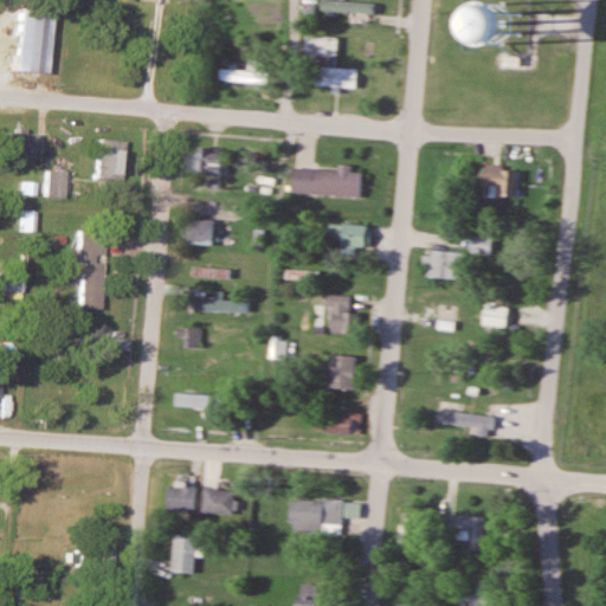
[(374,1),(322,1),(322,12),(374,12),(374,1)]
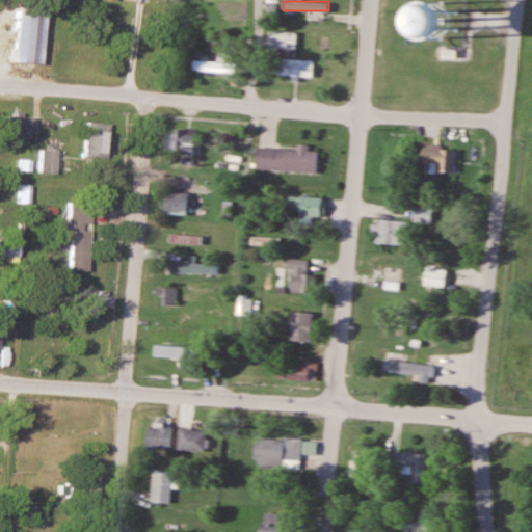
[(6,62),(34,63),(37,7),(9,6),(6,62)]
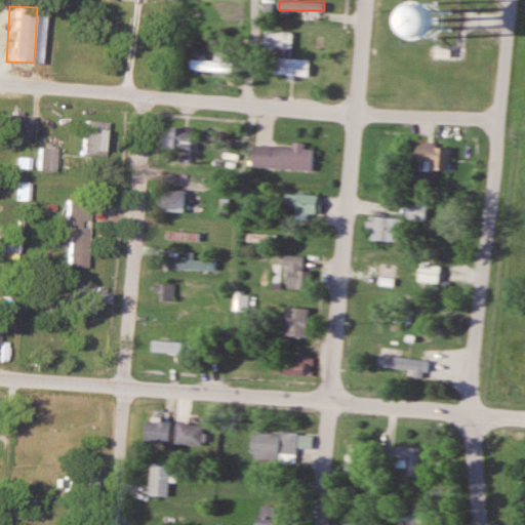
[(309,75),(309,58),(291,57),(291,31),(265,31),(265,52),(274,52),(273,75),(309,75)]
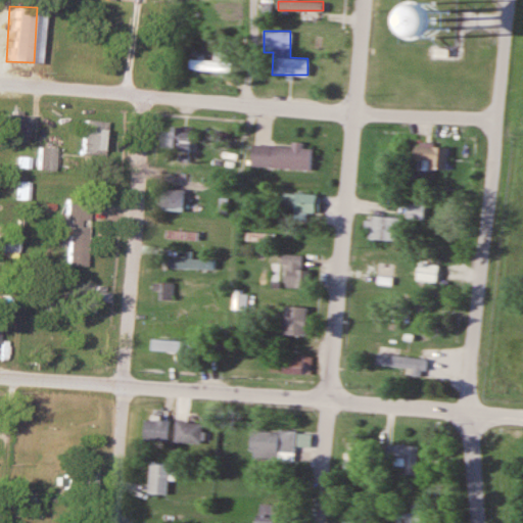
[(190,69),(230,69),(230,59),(190,59),(190,69)]
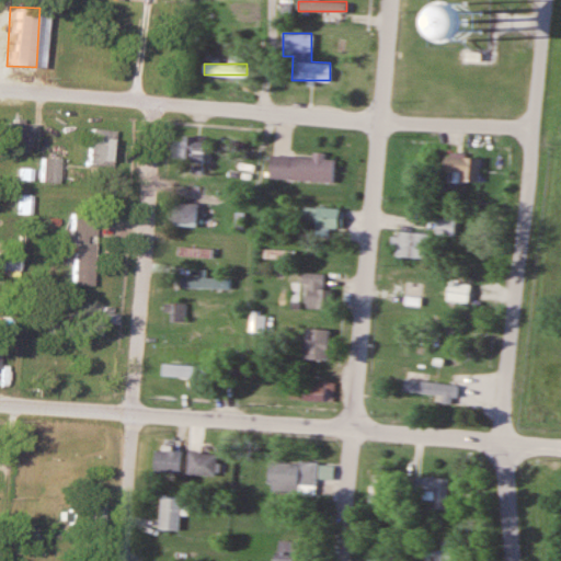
[(26,123),(0,122),(0,149),(25,150),(26,123)]
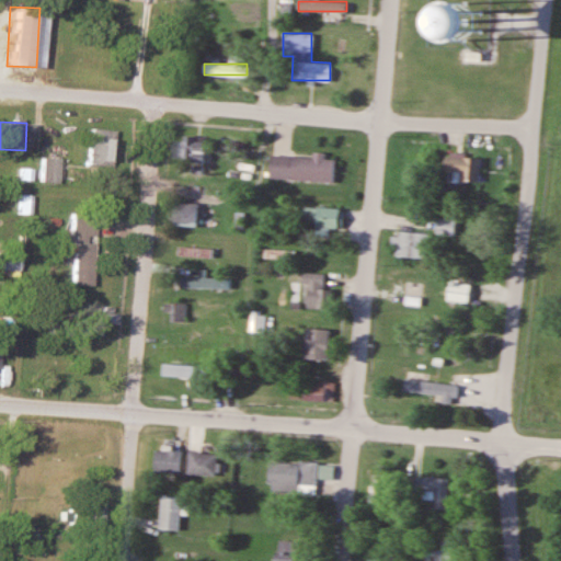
[(83,167),(109,167),(110,129),(84,128),(83,167)]
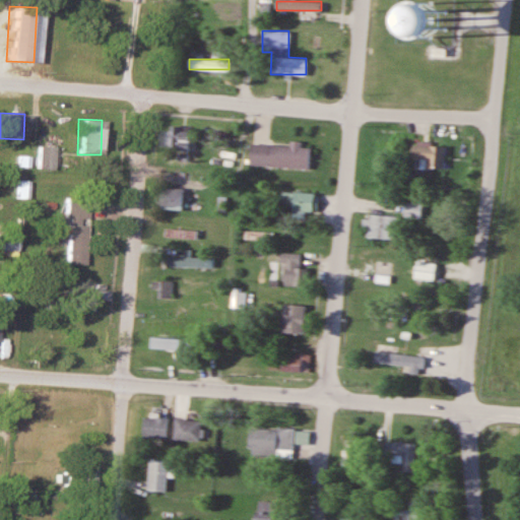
[(190,127),(160,127),(160,146),(190,146),(190,127)]
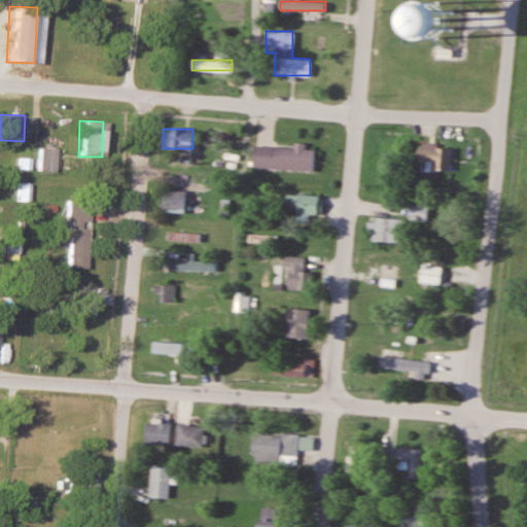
[(294,147),(255,143),(253,165),(314,170),(315,149),(307,148),(307,143),(295,142),(294,147)]
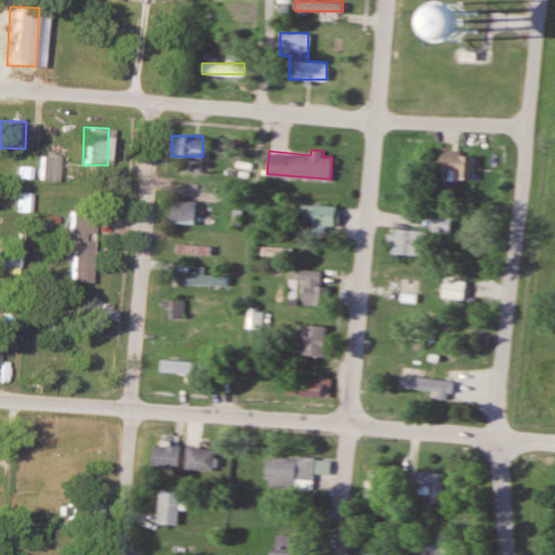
[(440,178),(474,182),(476,157),(443,153),(440,178)]
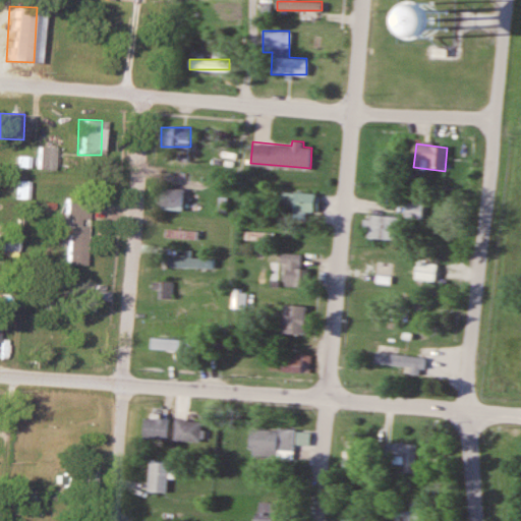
[(50,147),(34,147),(34,170),(50,170),(50,147)]
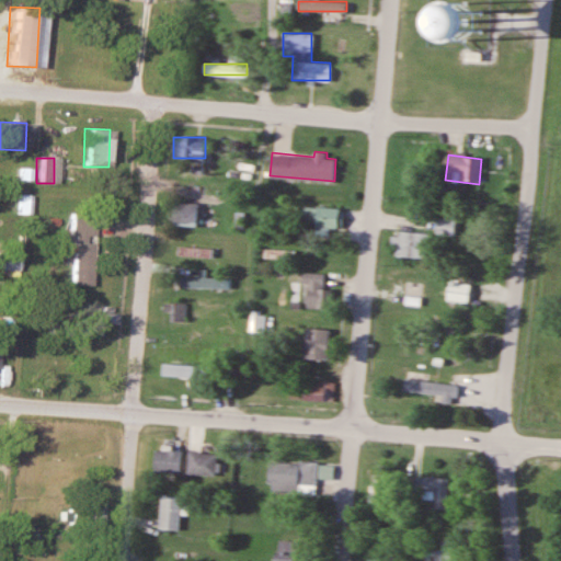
[(24,196),(14,195),(12,214),(23,214),(24,196)]
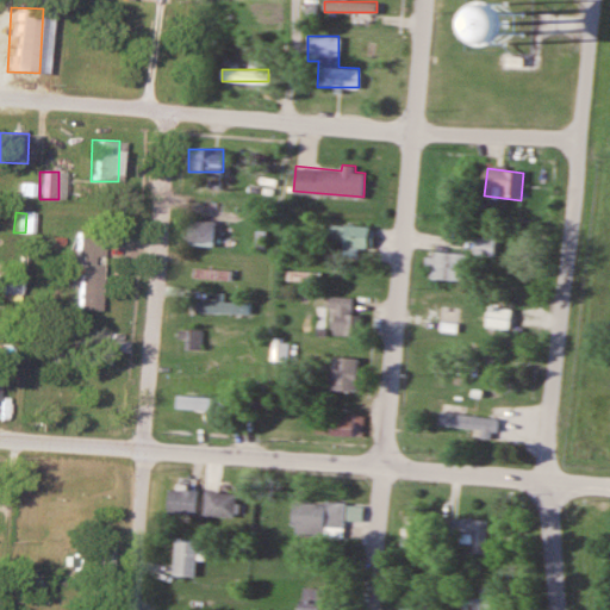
[(186,244),(216,244),(216,219),(186,219),(186,244)]
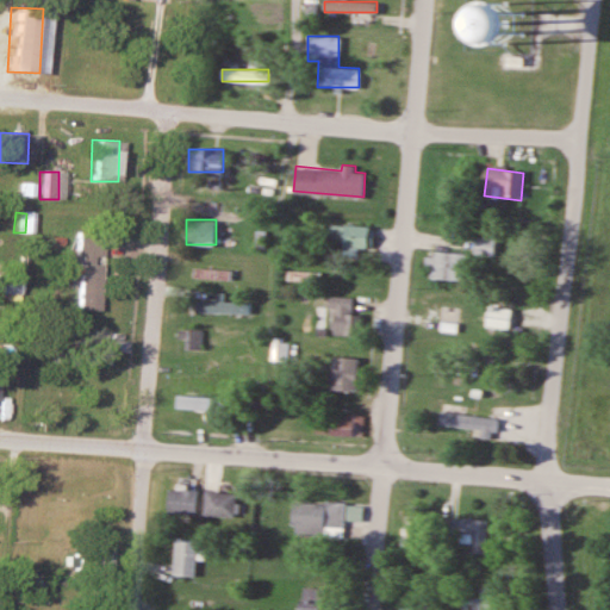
[(344,240),(344,249),(373,249),(373,224),(331,224),(331,240),(344,240)]
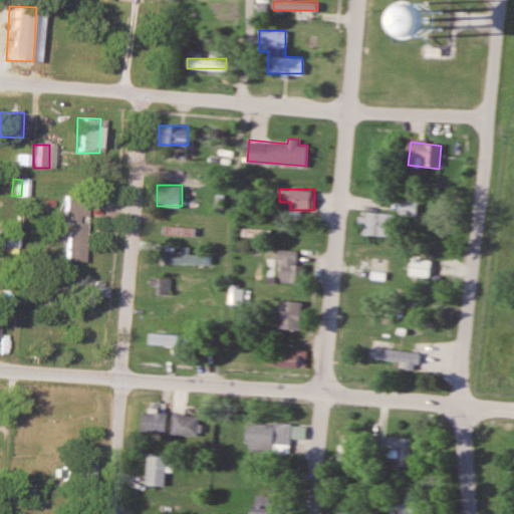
[(59,261),(78,262),(82,195),(63,194),(59,261)]
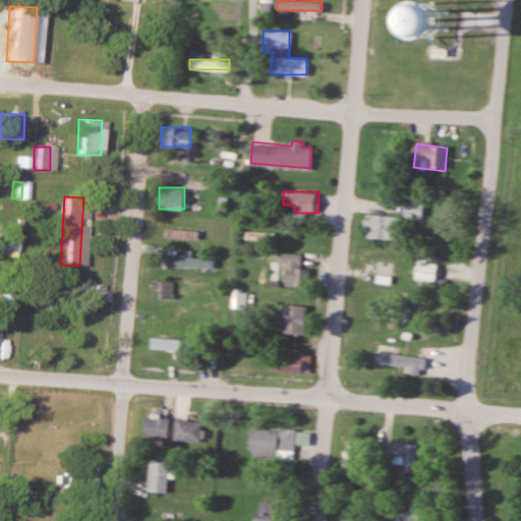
[(422,204),(407,204),(407,217),(422,217),(422,204)]
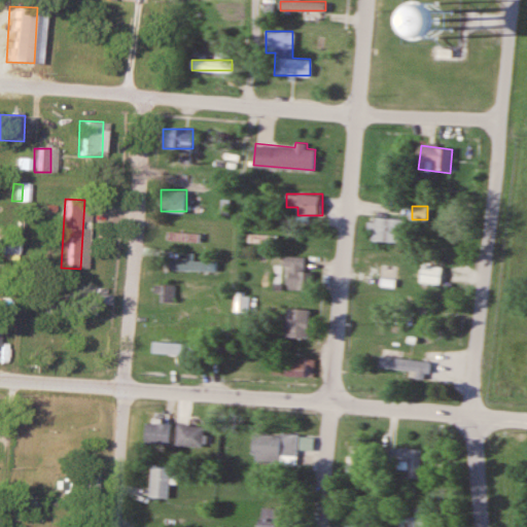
[(372,240),(400,243),(403,219),(375,216),(372,240)]
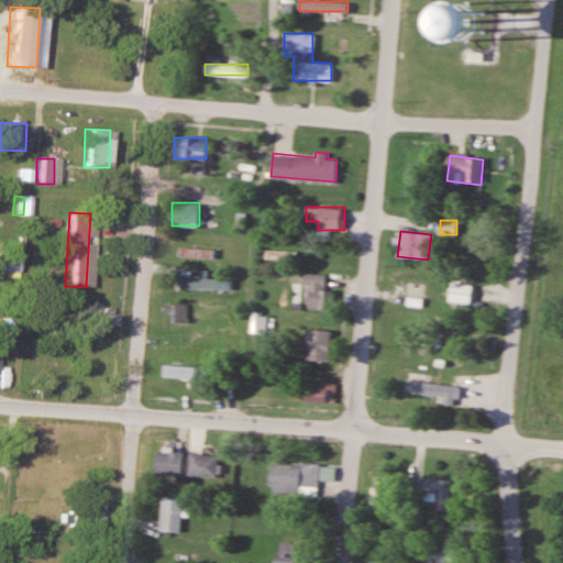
[(180,257),(230,257),(230,247),(180,247),(180,257)]
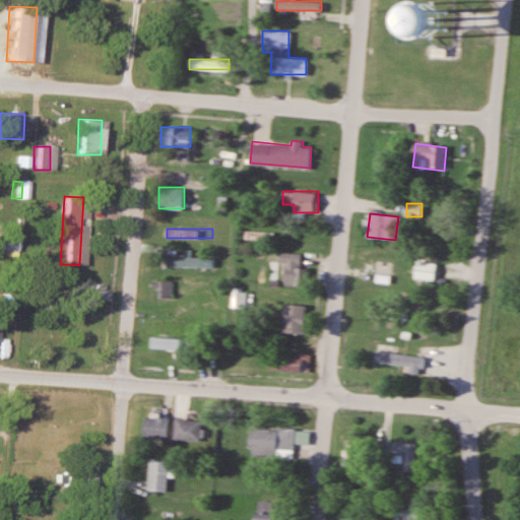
[(270,231),(247,231),(247,239),(270,239),(270,231)]
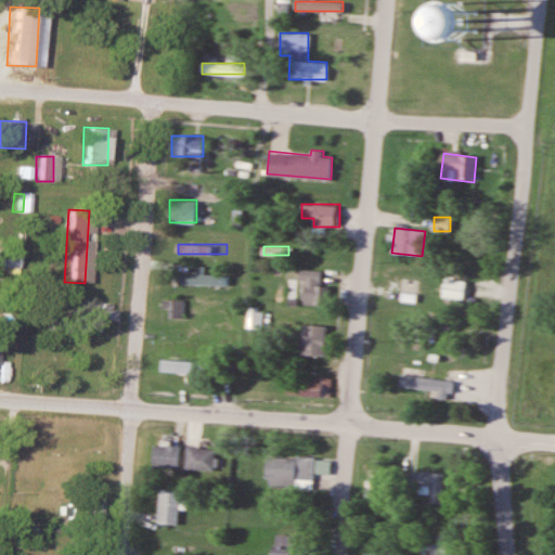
[(12,248),(0,248),(0,267),(12,268),(12,248)]
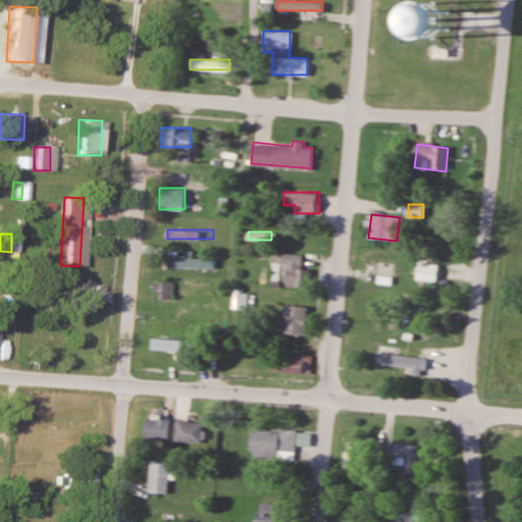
[(303,253),(273,253),(273,262),(285,262),(285,286),(309,286),(309,268),(303,268),(303,253)]
